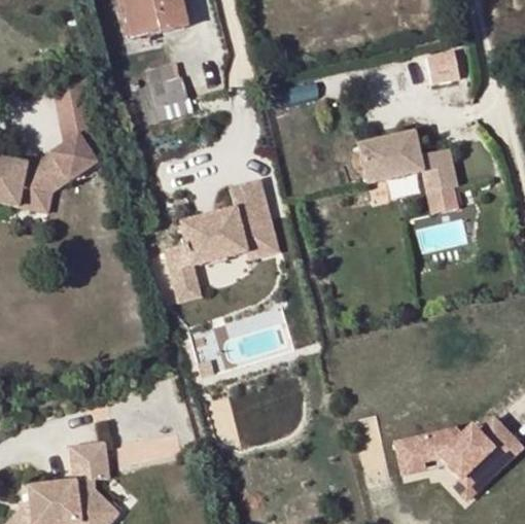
[(116,0),(125,39),(133,38),(124,0),(116,0)]
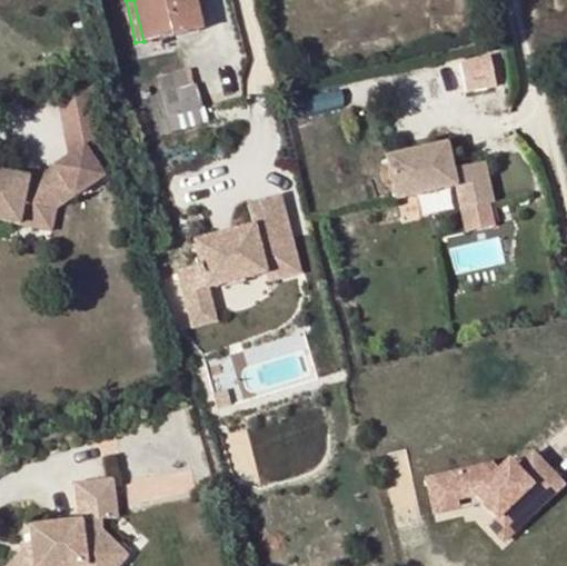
[(133,0),(143,41),(204,28),(198,0),(133,0)]
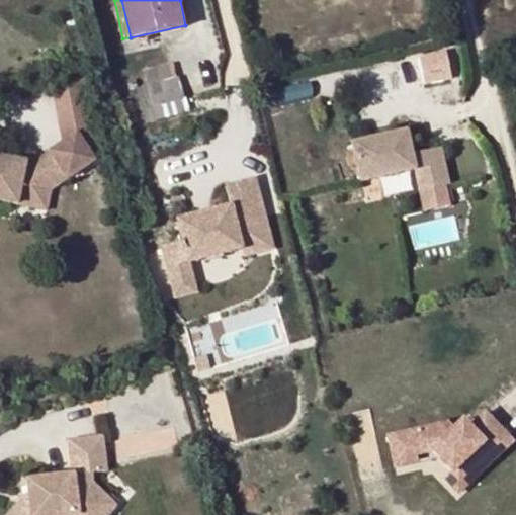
[(424,76),(450,73),(447,48),(422,51),(424,76)]
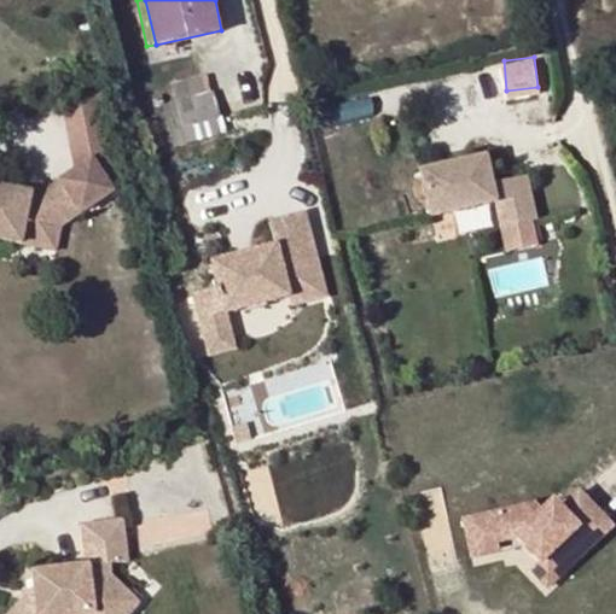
[(174,81),(178,98),(215,88),(210,71),(174,81)]
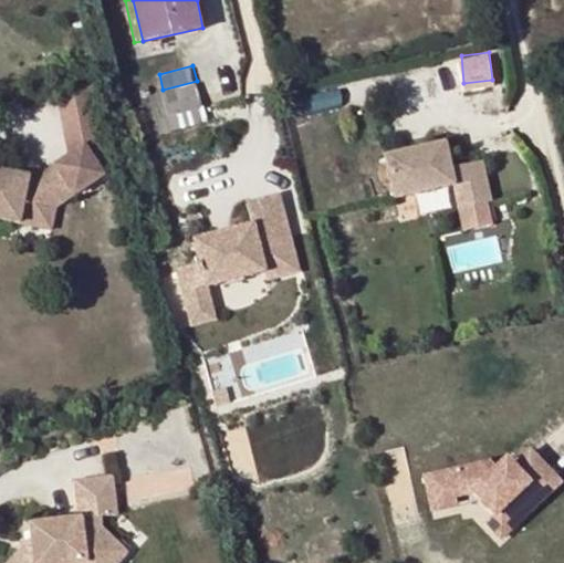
[(213,120),(210,105),(204,79),(197,81),(163,90),(152,93),(157,117),(162,134),(213,120)]
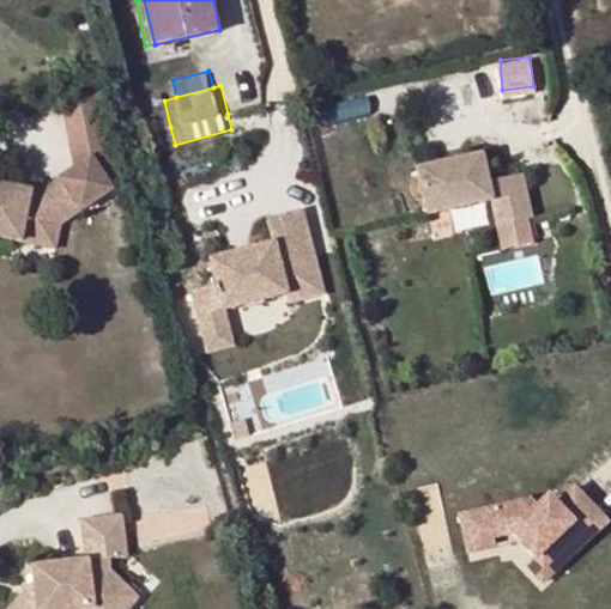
[(79,150),(103,140),(85,96),(61,105),(79,150)]
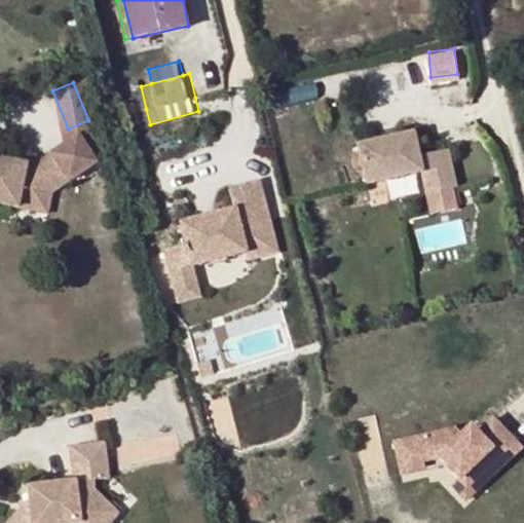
[(415,132),(360,144),(368,182),(421,170),(426,193),(458,186),(449,148),(420,154),(415,132)]
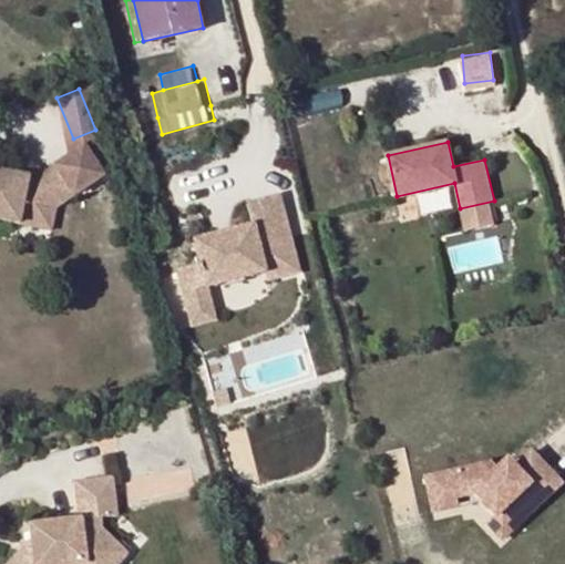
[(33,177),(0,170),(0,218),(22,224),(22,221),(27,201),(59,206),(76,195),(54,163),(33,177)]
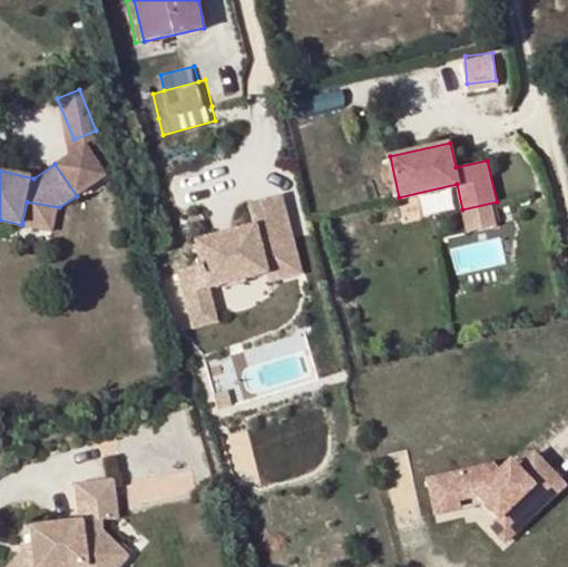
[(257,227),(198,241),(204,264),(182,270),(189,305),(212,300),(209,287),(268,273),(263,250),(295,242),(285,197),(253,205),(257,227)]
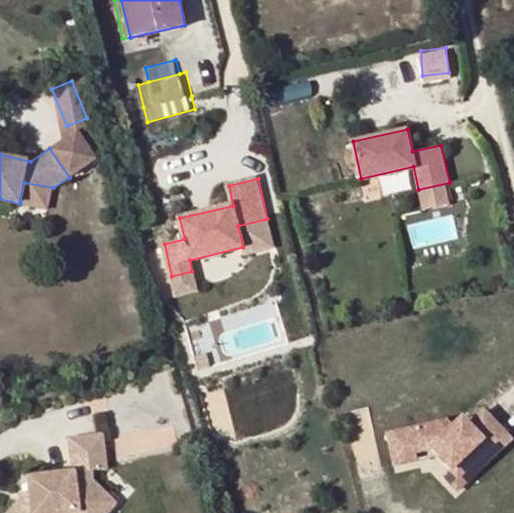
[(24,182),(20,201),(48,209),(53,187),(24,182)]
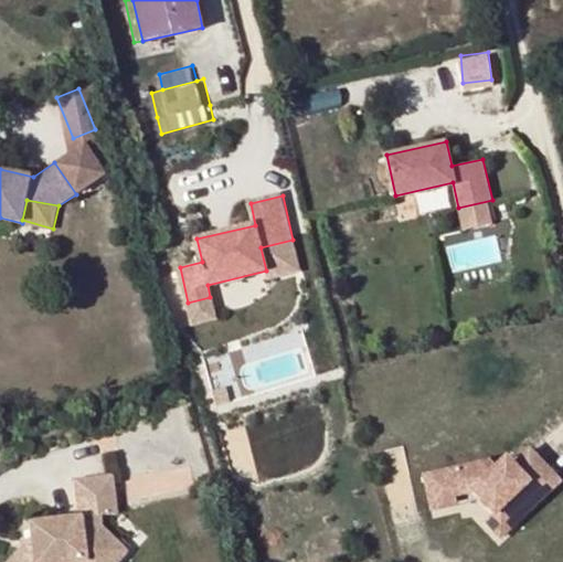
[(293,240),(261,247),(266,271),(268,279),(300,272),(293,240)]
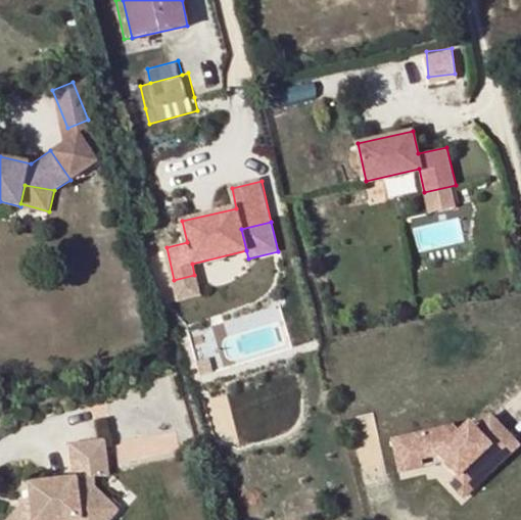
[(194,275),(174,280),(178,298),(199,293),(194,275)]
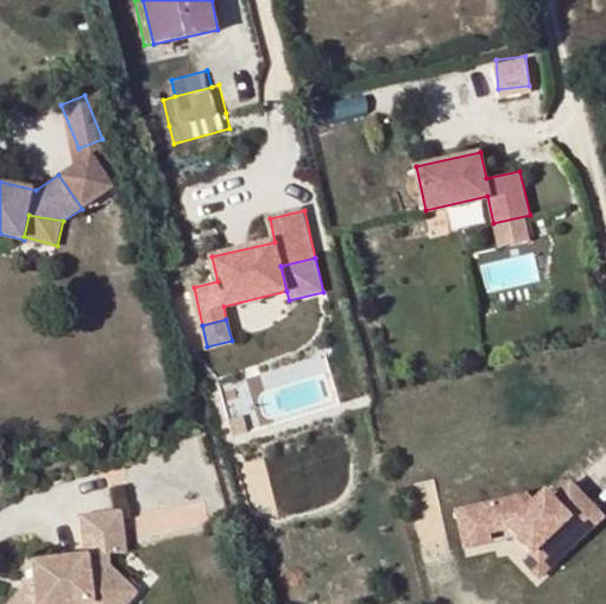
[(529,494),(504,500),(511,528),(534,551),(540,545),(555,561),(603,515),(570,482),(554,498),(545,507),(537,497),(535,500),(529,494)]
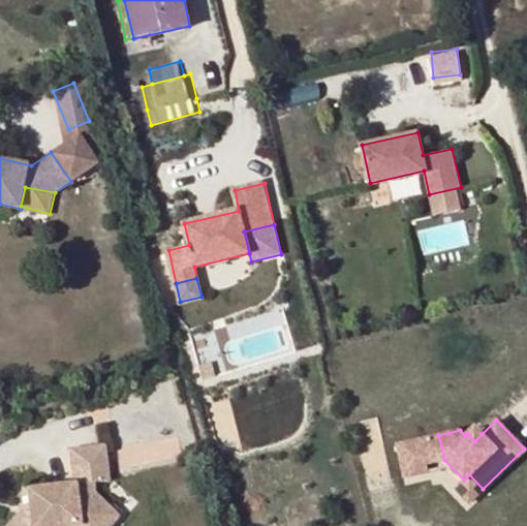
[(482,434),(474,427),(467,433),(474,441),(482,434)]
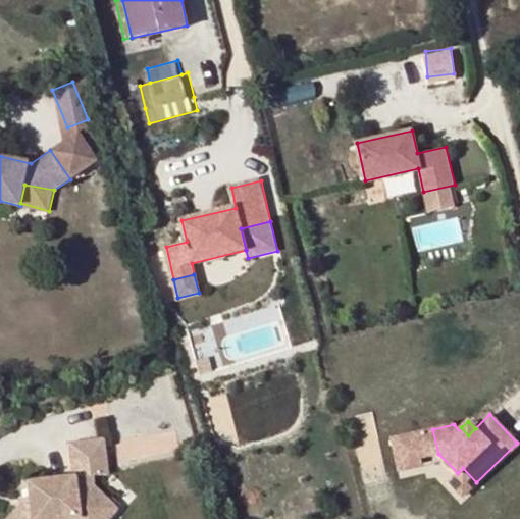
[(393,437),(400,469),(418,465),(421,456),(437,452),(438,454),(432,429),(393,437)]
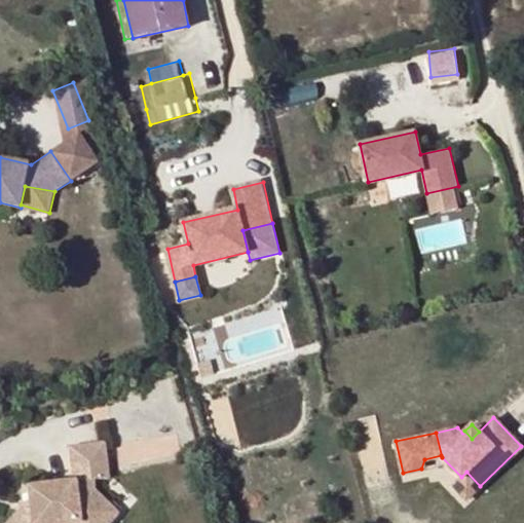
[(110,478),(106,443),(72,447),(76,481),(69,482),(69,488),(60,489),(59,483),(30,487),(32,509),(23,510),(11,522),(67,522),(81,521),(82,522),(109,522),(120,509),(92,489),(95,480),(110,478)]
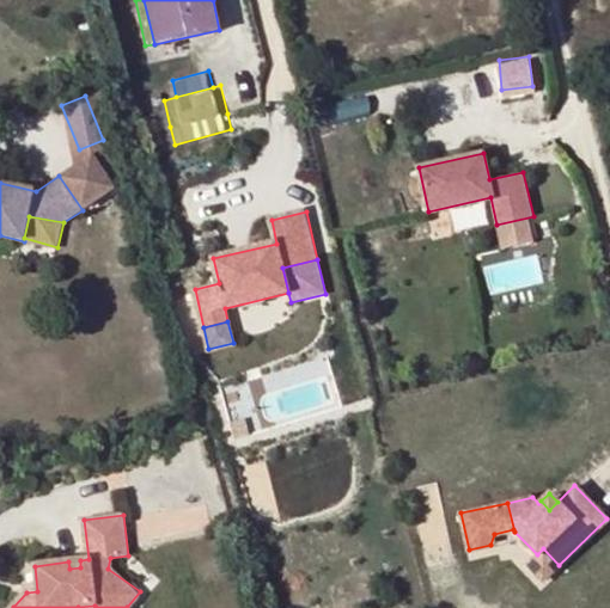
[(544,579),(559,565),(543,548),(537,554),(528,563),(544,579)]
